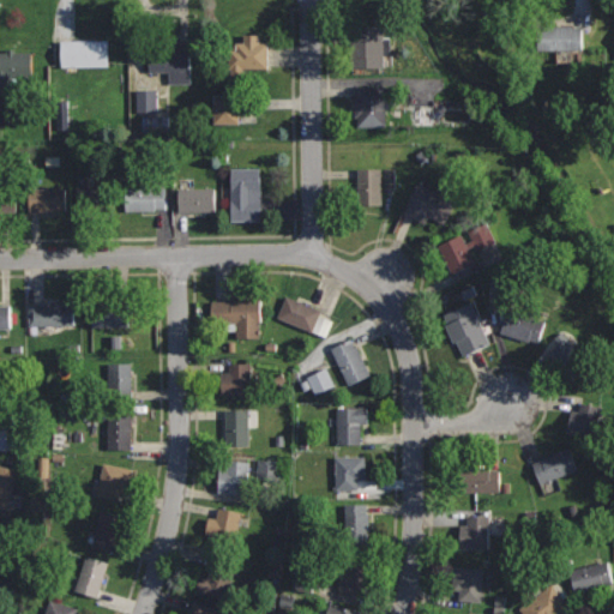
[(384,25),(350,26),(350,67),(392,66),(392,36),(384,36),(384,25)]
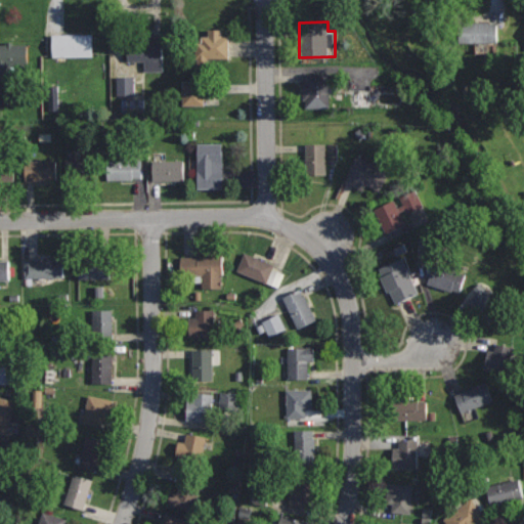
[(498,22),(462,23),(463,43),(498,42),(498,22)]
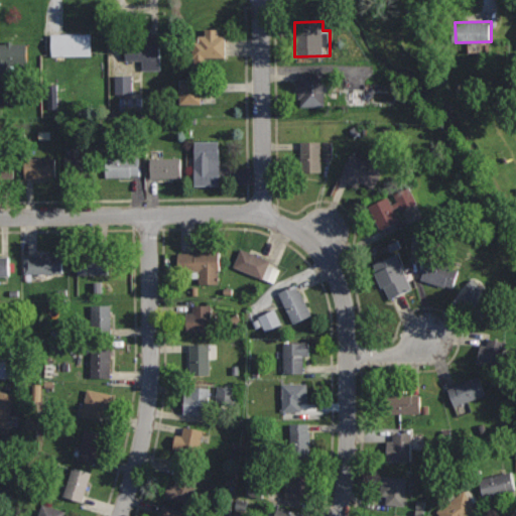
[(218,28),(205,28),(205,34),(200,34),(200,41),(192,41),(192,63),(204,63),(204,57),(226,57),(226,34),(218,34),(218,28)]
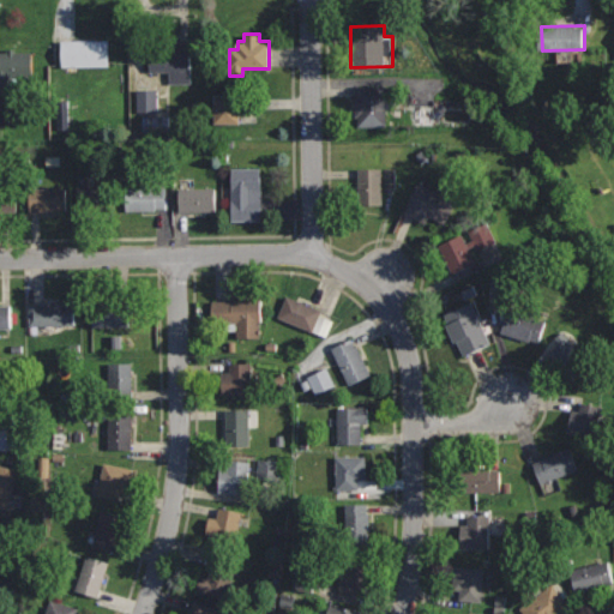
[(109,40),(60,40),(61,66),(109,65),(109,40)]
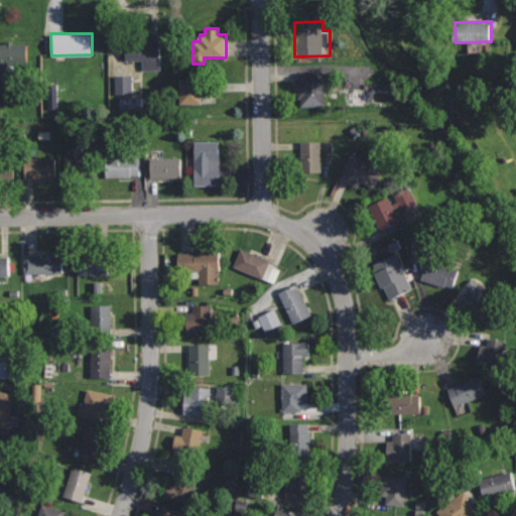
[(159,34),(123,36),(124,59),(141,59),(142,70),(161,70),(159,34)]
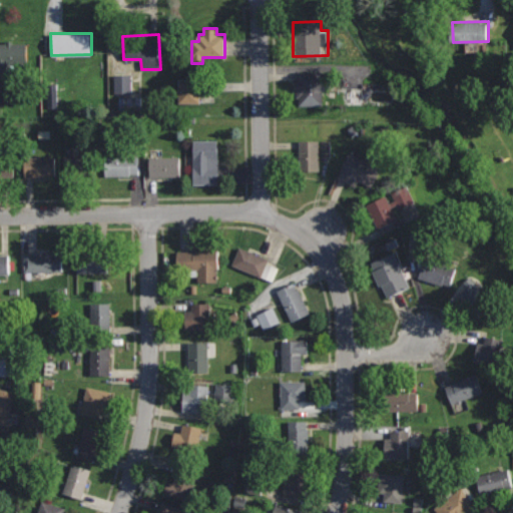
[(27,43),(0,43),(0,79),(10,79),(10,63),(26,63),(27,43)]
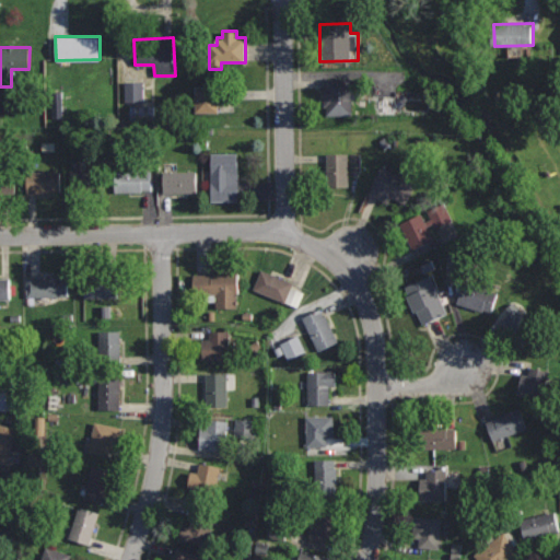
[(360,77),(326,78),(326,86),(323,86),(323,105),(326,105),(326,114),(351,114),(351,95),(360,95),(360,77)]
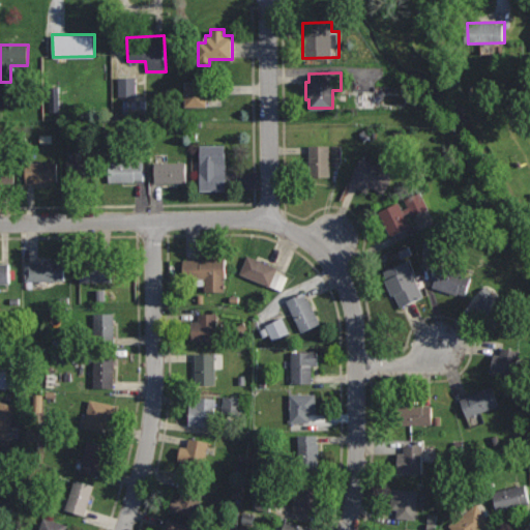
[(121,97),(140,97),(141,79),(122,78),(121,97)]
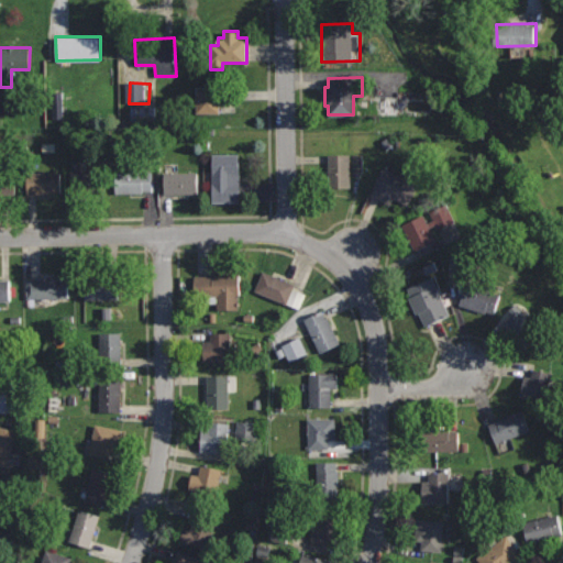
[(235,86),(197,86),(197,111),(235,111),(235,86)]
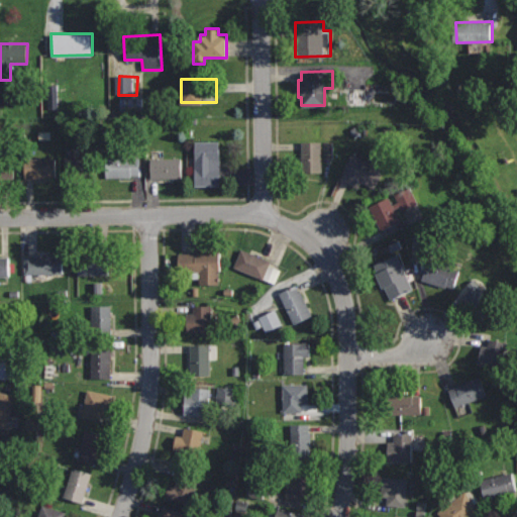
[(371,107),(371,90),(349,90),(349,107),(371,107)]
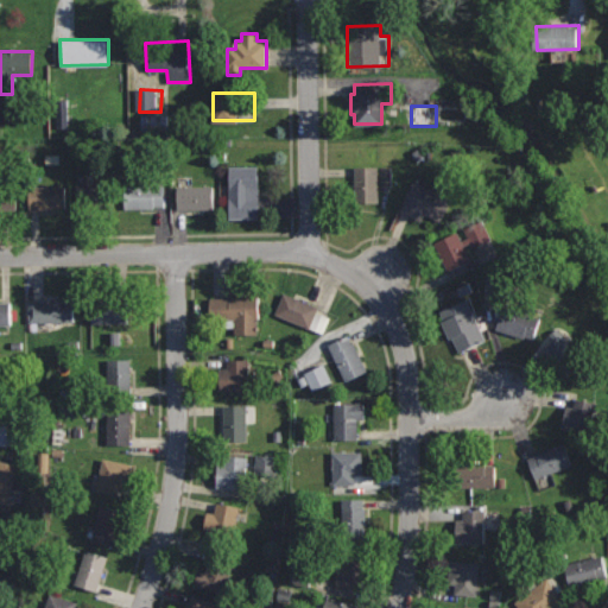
[(173,116),(147,116),(147,132),(173,132),(173,116)]
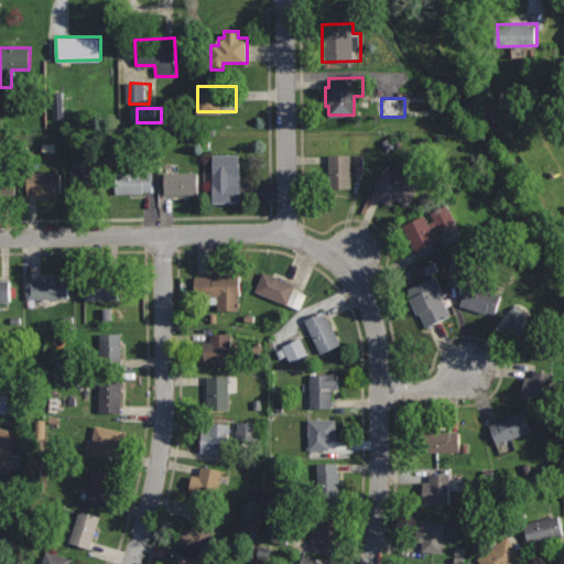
[(240,152),(212,153),(213,203),(241,202),(240,152)]
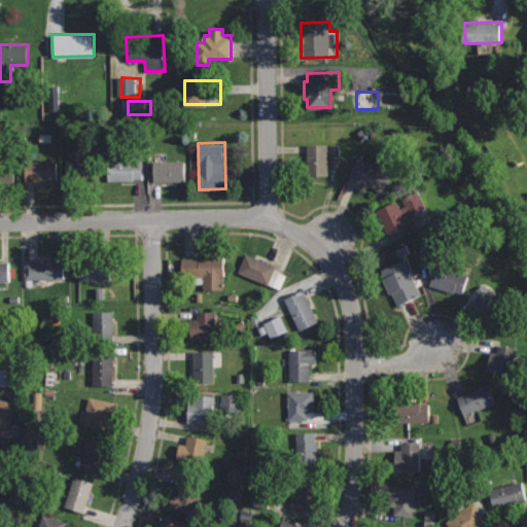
[(328,143),(306,144),(307,175),(329,174),(328,143)]
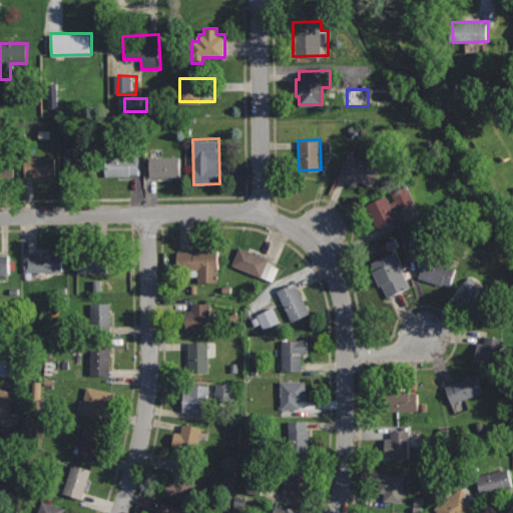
[(325,158),(333,158),(333,141),(325,142),(325,158)]
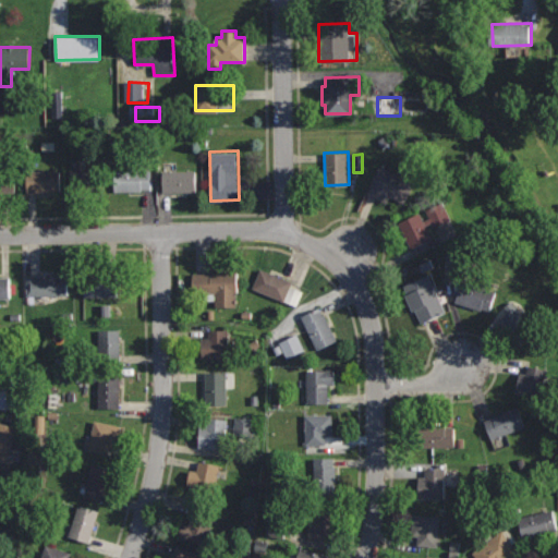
[(105,165),(69,165),(69,199),(87,199),(87,185),(105,185),(105,165)]
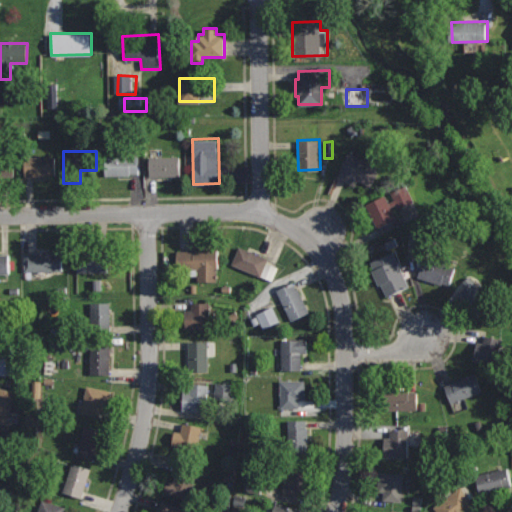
[(347,151),(335,177),(354,186),(357,180),(371,186),(380,166),(347,151)]
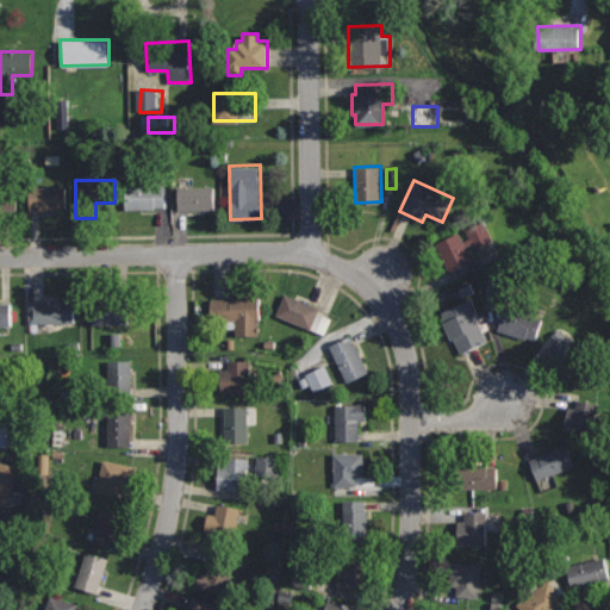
[(165,182),(129,184),(129,210),(166,210),(165,182)]
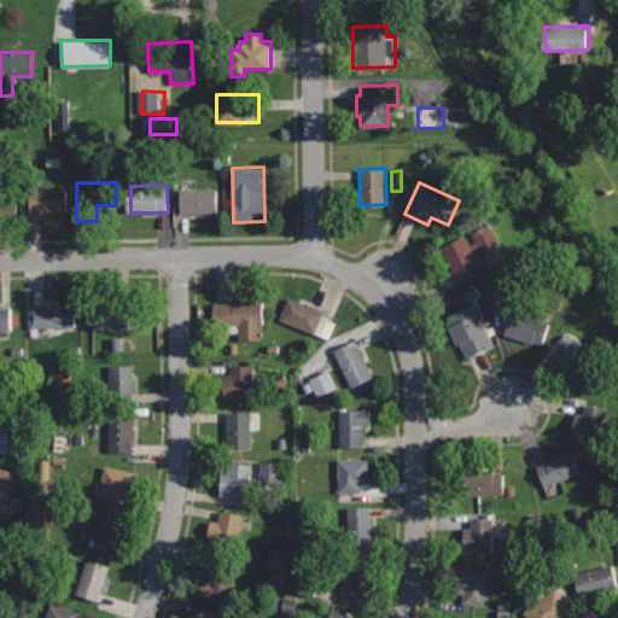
[(216,187),(180,187),(180,211),(216,211),(216,187)]
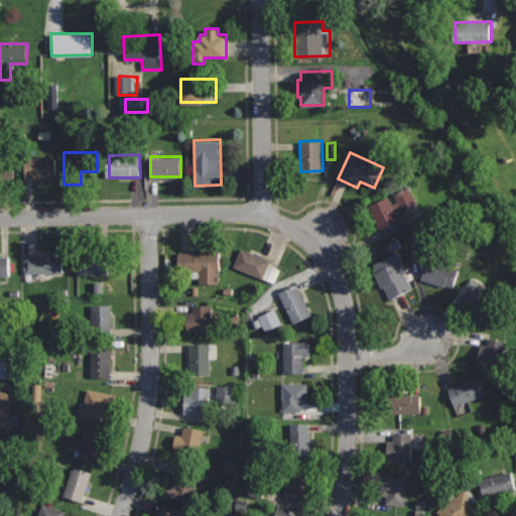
[(55,157),(24,157),(24,177),(55,177),(55,157)]
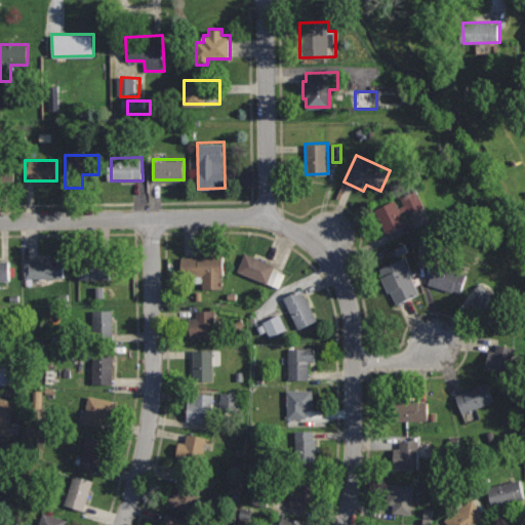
[(12,162),(0,162),(0,179),(13,179),(12,162)]
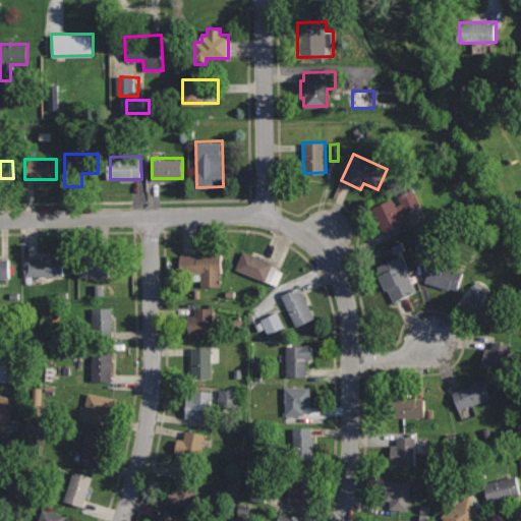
[(393,197),(372,208),(384,232),(404,222),(393,197)]
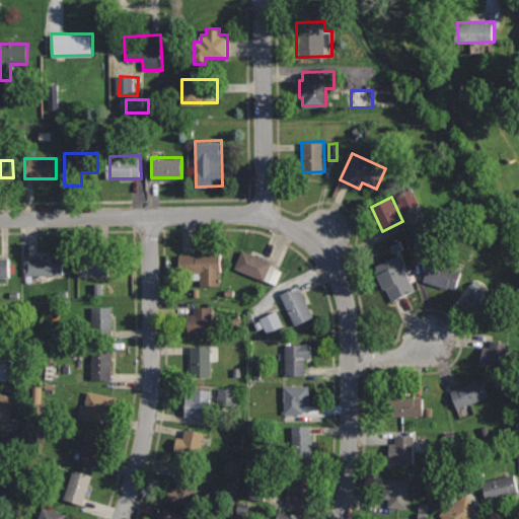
[(418,258),(436,260),(437,238),(419,237),(418,258)]
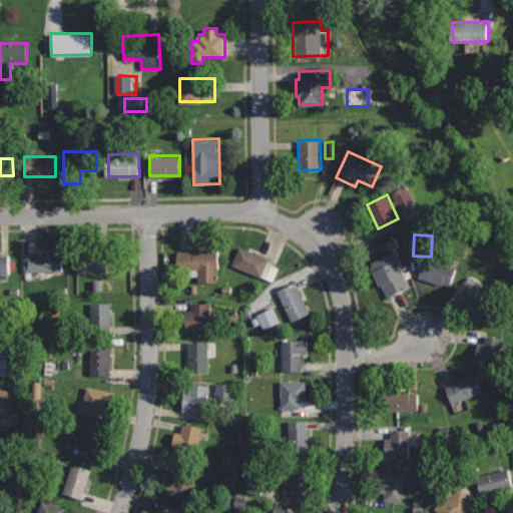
[(238,245),(230,264),(271,281),(277,267),(267,262),(269,258),(238,245)]
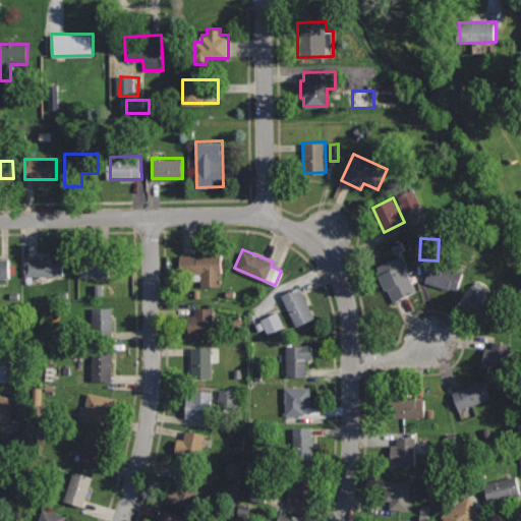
[(107,251),(77,253),(78,277),(108,276),(107,251)]
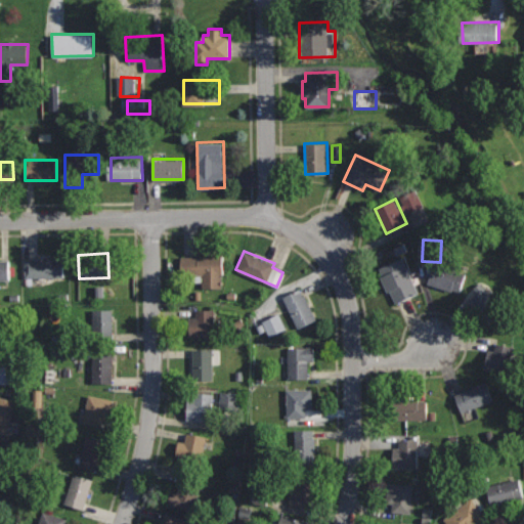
[(222,253),(197,253),(197,256),(180,256),(180,273),(204,273),(204,287),(222,287),(222,253)]
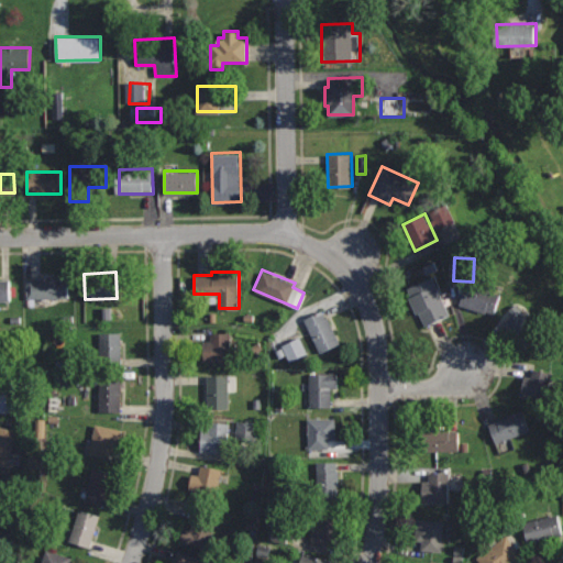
[(67,275),(29,275),(29,297),(68,297),(67,275)]
